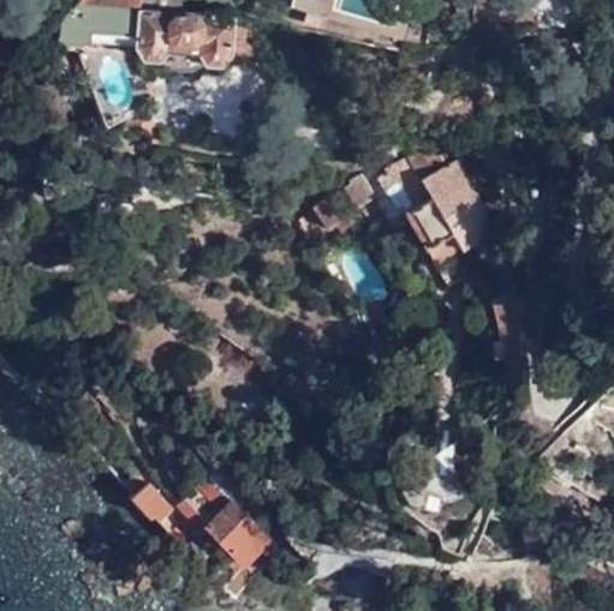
[(82,0),(71,9),(66,11),(64,30),(72,40),(83,41),(85,41),(95,34),(96,27),(141,33),(139,42),(150,57),(165,58),(172,49),(207,52),(214,61),(230,61),(238,51),(240,18),(167,11),(168,1),(167,0),(82,0)]
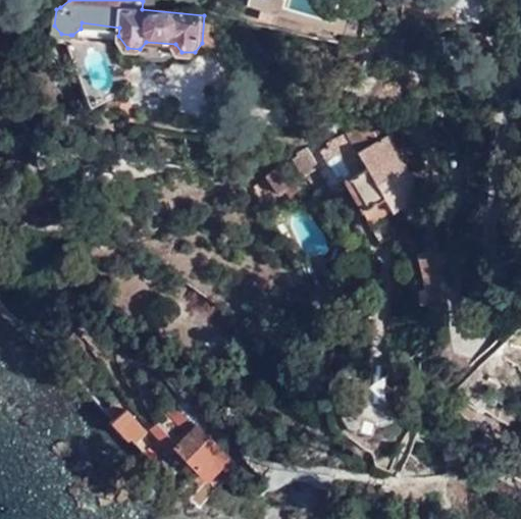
[(224,17),(204,15),(202,43),(222,44),(224,17)]
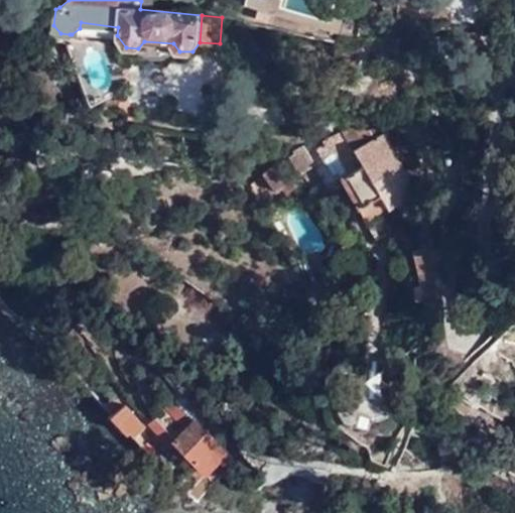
[(339,176),(365,220),(394,204),(412,194),(406,173),(382,132),(373,137),(368,130),(359,135),(353,126),(322,140),(324,142),(314,147),(320,156),(334,149),(348,171),(339,176)]
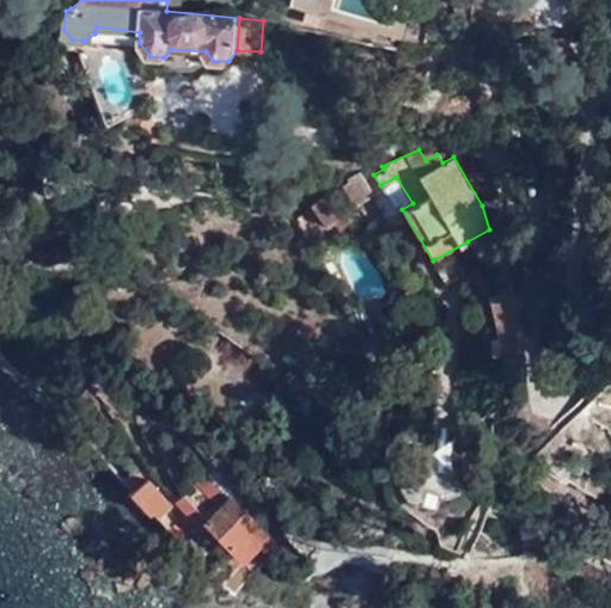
[(419,149),(426,160),(437,154),(419,149)]
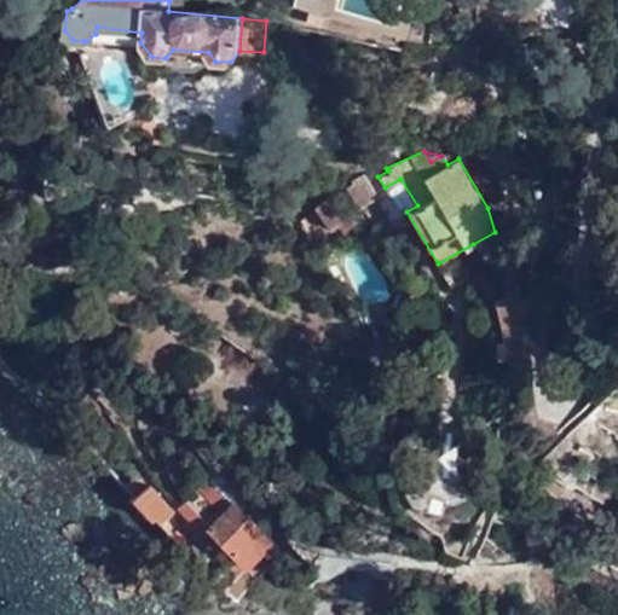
[(345,185),(346,189),(351,183),(364,175),(363,174),(345,185)]
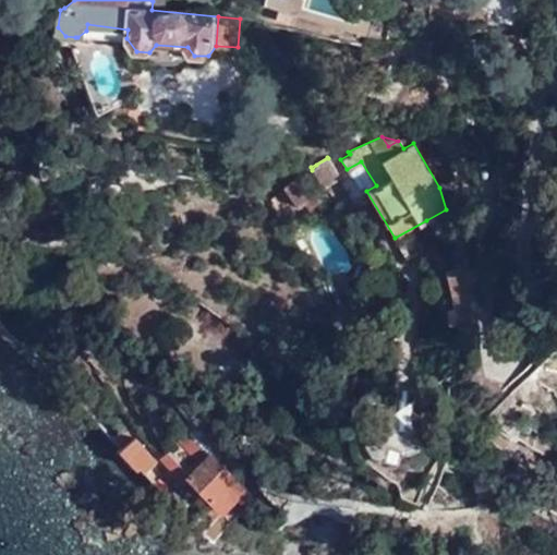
[(312,170),(324,189),(326,188),(330,196),(340,191),(335,182),(340,179),(328,158),(316,165),(312,170)]
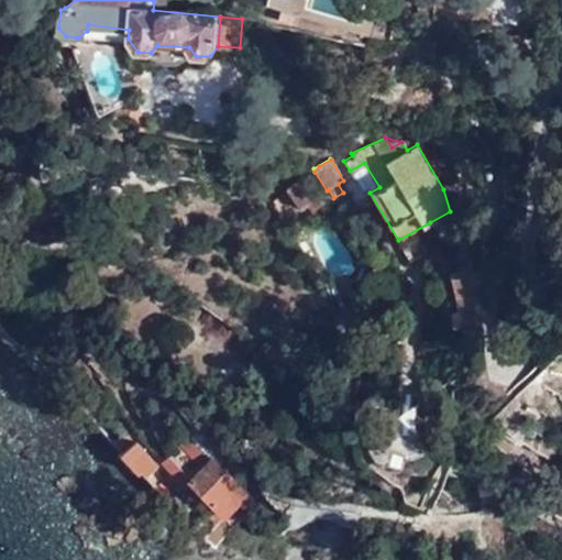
[(350,171),(365,196),(370,193),(379,187),(364,163),(350,171)]
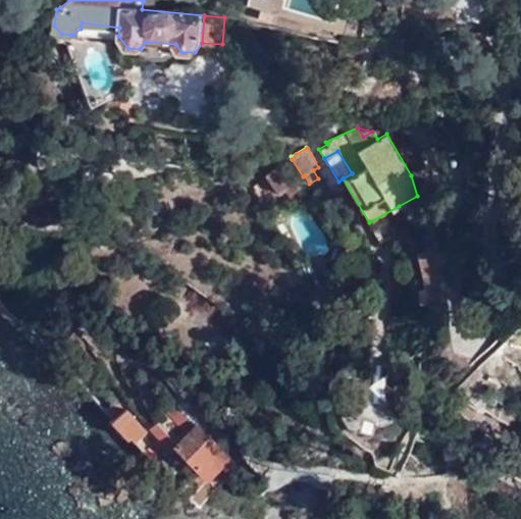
[(280,163),(264,175),(279,195),(284,191),(290,196),(301,188),(280,163)]
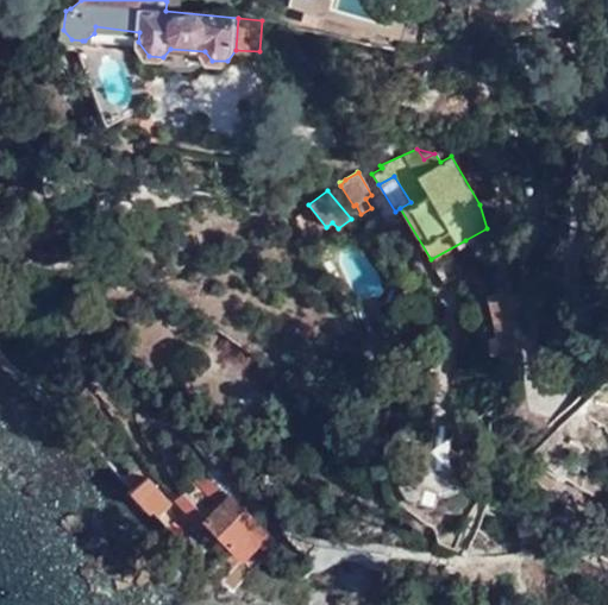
[(465,240),(478,262),(499,249),(487,228),(465,240)]
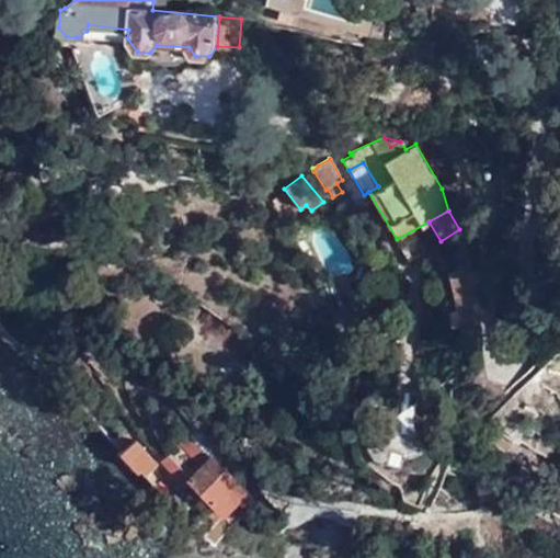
[(448,309),(448,327),(475,325),(475,289),(480,289),(477,265),(447,273),(455,299),(454,308),(448,309)]
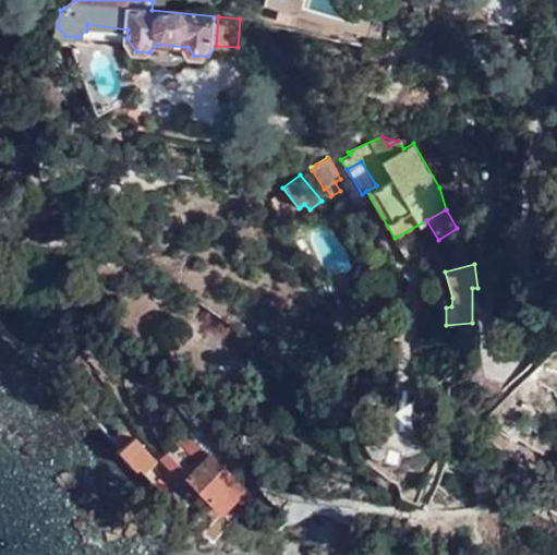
[(179,432),(164,446),(186,470),(181,477),(222,519),(247,494),(205,451),(201,455),(179,432)]
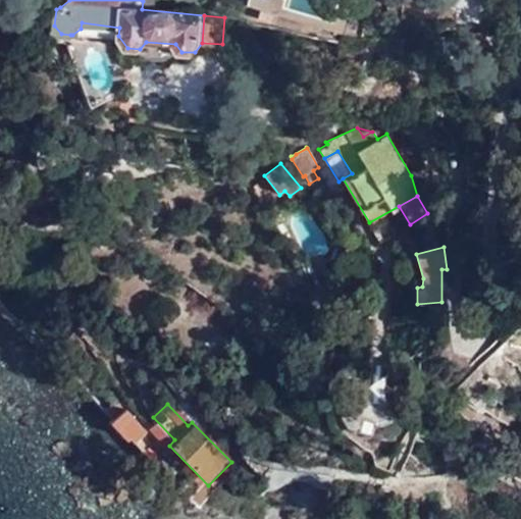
[(131,407),(111,425),(133,448),(152,429),(131,407)]
